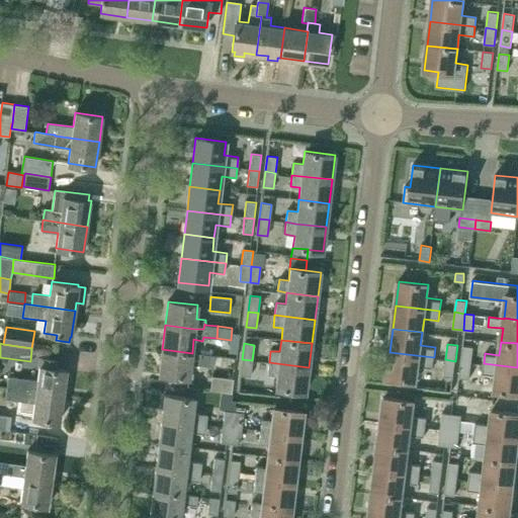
[(470,362),(472,347),(463,346),(461,361),(470,362)]
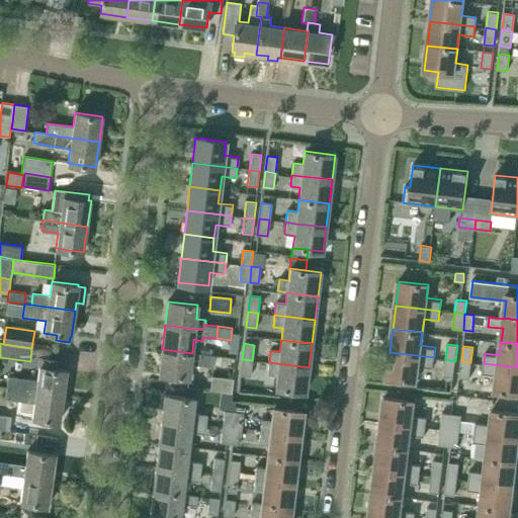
[(189,377),(190,364),(213,367),(214,355),(192,352),(192,353),(162,349),(159,373),(189,377)]
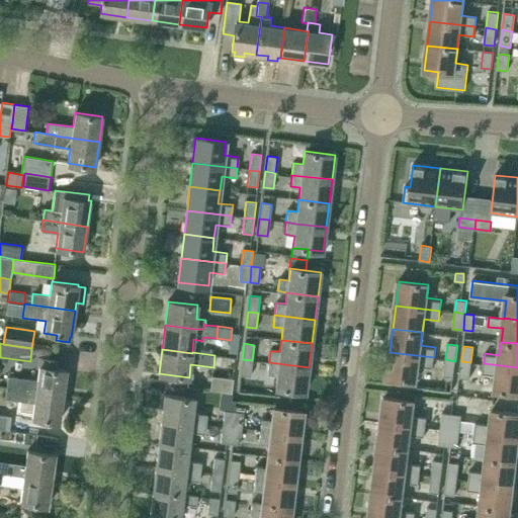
[(390,352),(386,376),(416,379),(418,366),(432,368),(434,357),(390,352)]
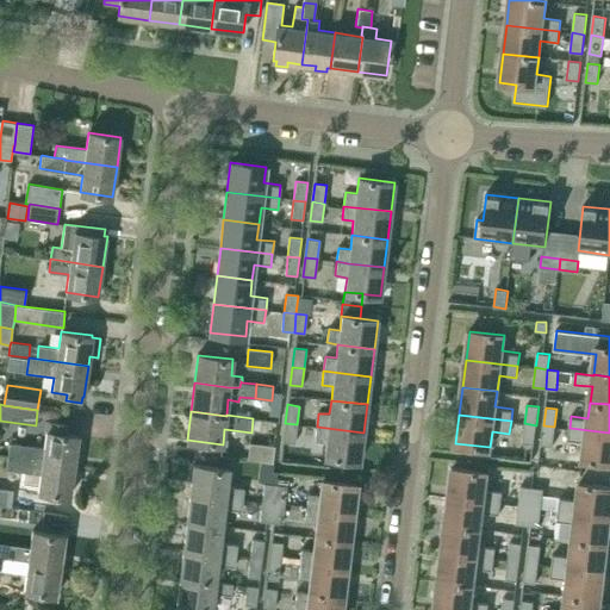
[(74,466),(79,435),(67,434),(69,424),(48,421),(44,448),(8,443),(7,456),(74,466)]
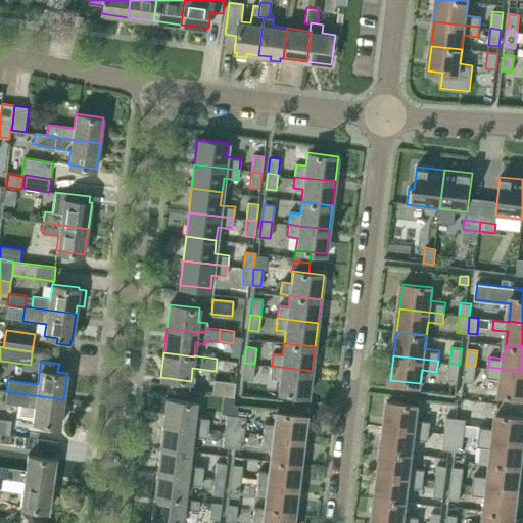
[(244,363),(242,379),(252,380),(254,364),(244,363)]
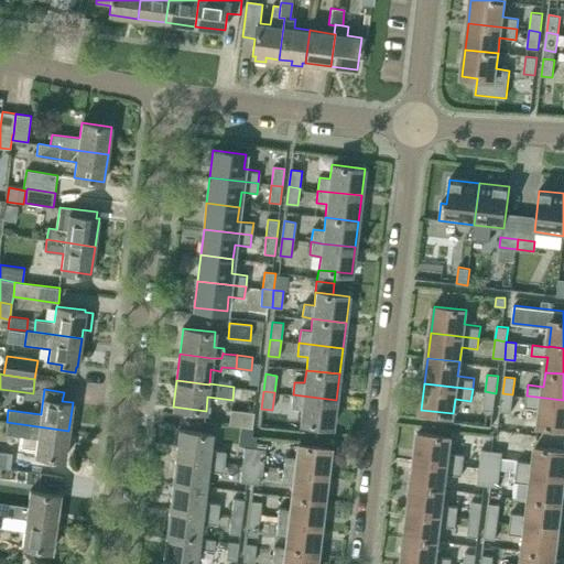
[(485,391),(483,409),(494,410),(496,393),(485,391)]
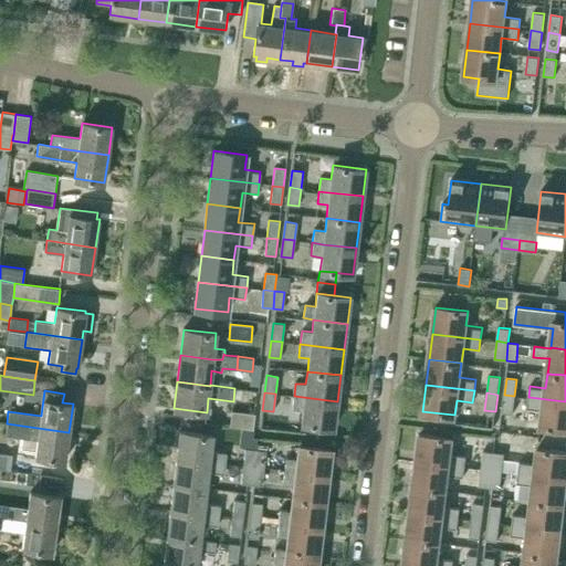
[(504,395),(502,412),(513,413),(514,396),(504,395)]
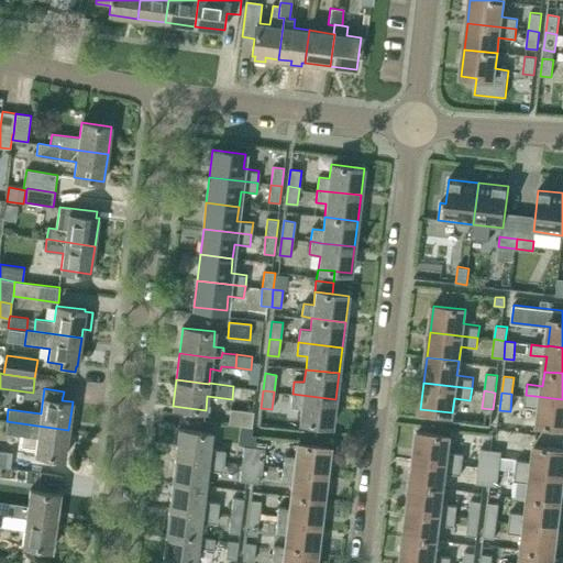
[(335,399),(293,394),(290,407),(300,408),(299,421),(332,426),(335,399)]
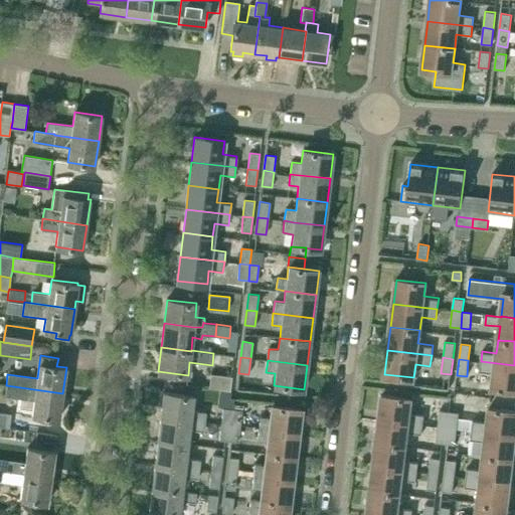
[(514,390),(514,365),(481,361),(479,372),(494,374),(492,387),(514,390)]
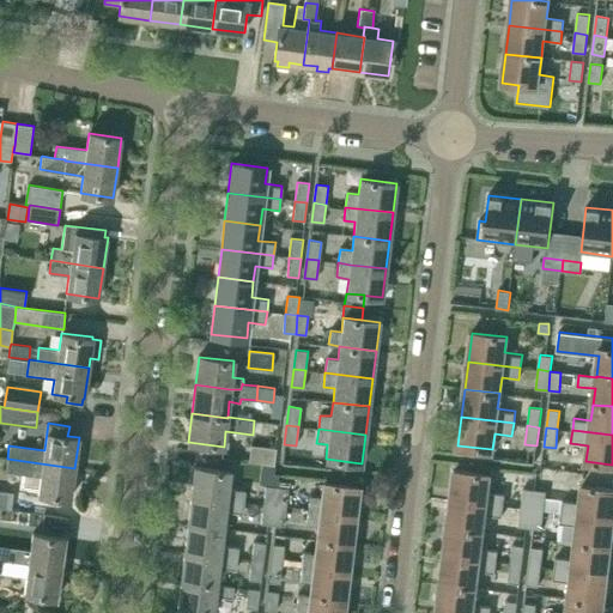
[(250,445),(249,462),(274,465),(275,449),(250,445)]
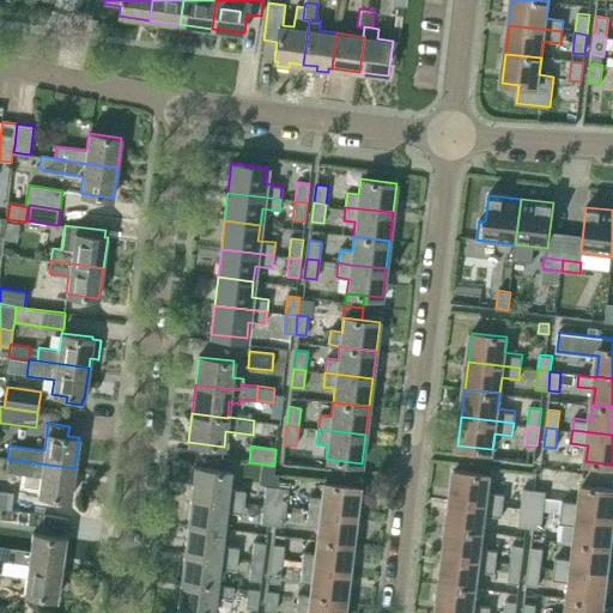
[(74,468),(7,459),(5,471),(41,475),(37,495),(71,498),(74,468)]
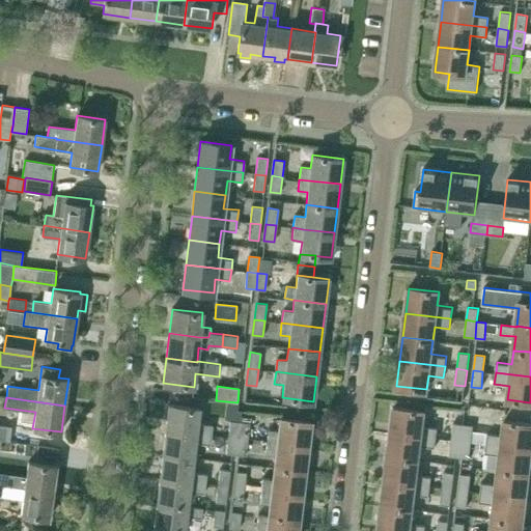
[(169,404),(166,429),(212,436),(213,424),(198,422),(200,409),(169,404)]
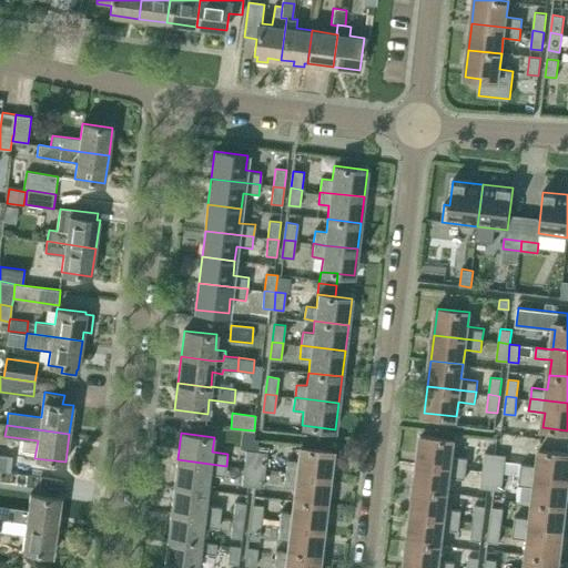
[(422,436),(418,463),(466,468),(467,456),(452,454),(454,439),(422,436)]
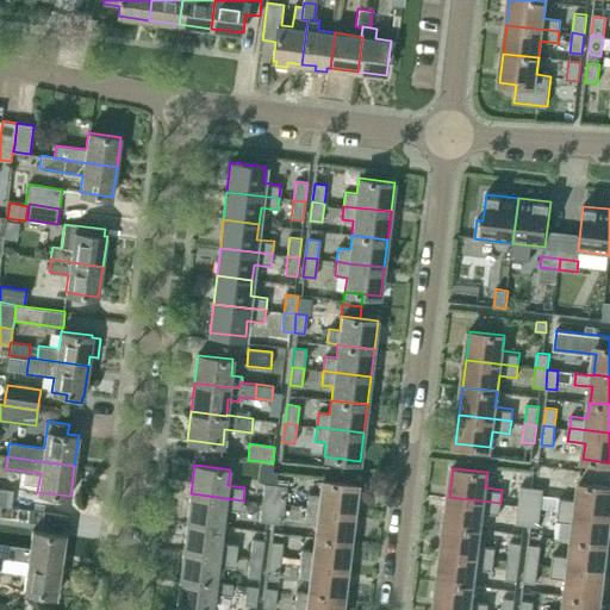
[(321,481),(318,495),(309,493),(306,509),(317,510),(354,515),(358,485),(321,481)]
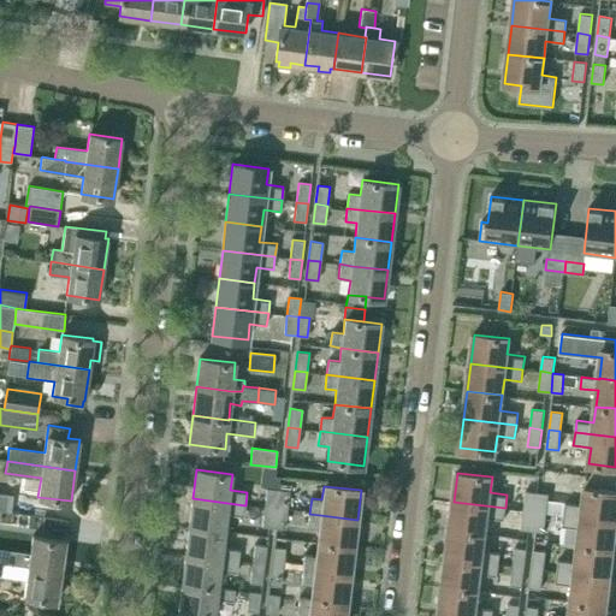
[(266,487),(264,507),(276,508),(278,490),(266,487)]
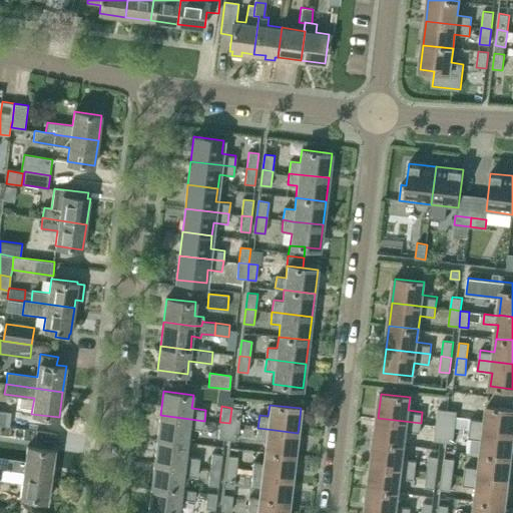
[(512,434),(512,409),(488,406),(486,420),(472,418),(470,429),(512,434)]
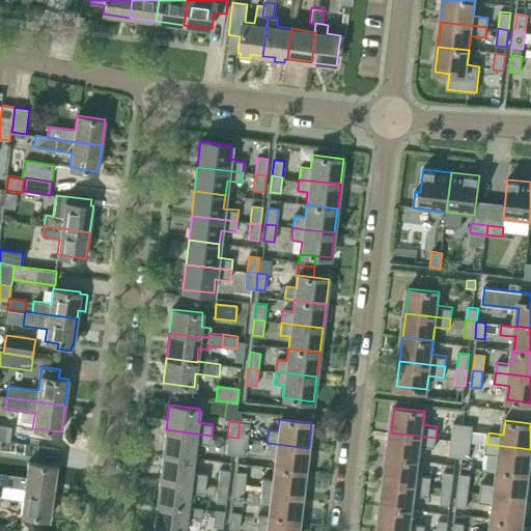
[(248,439),(250,423),(240,422),(238,438),(248,439)]
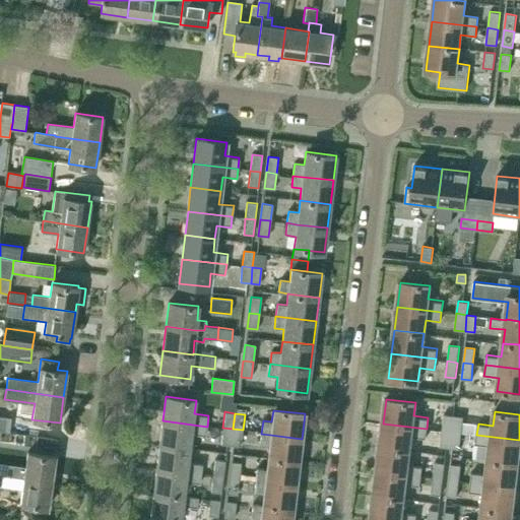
[(454,415),(444,414),(442,431),(452,432),(454,415)]
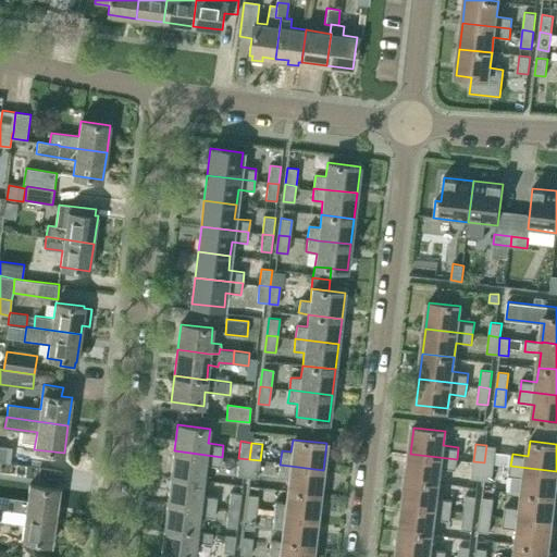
[(0,461),(10,462),(12,447),(0,445),(0,461)]
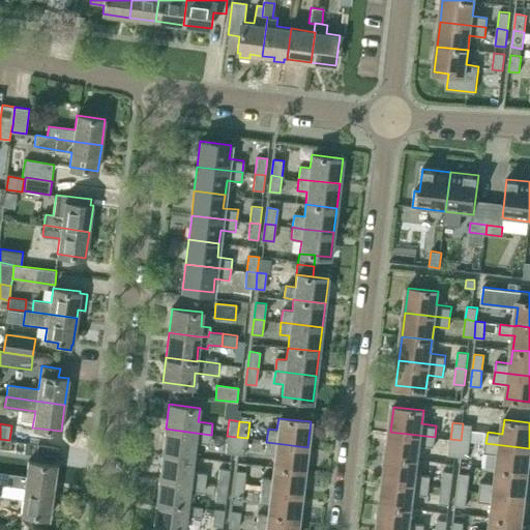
[(470,441),(472,424),(463,423),(461,440),(470,441)]
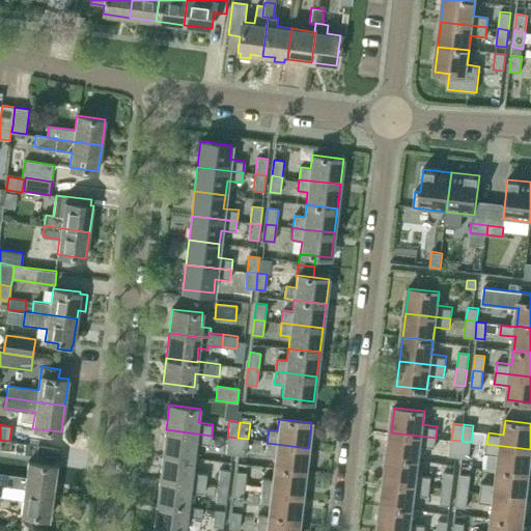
[(163,454),(194,458),(196,444),(211,446),(212,436),(166,429),(163,454)]
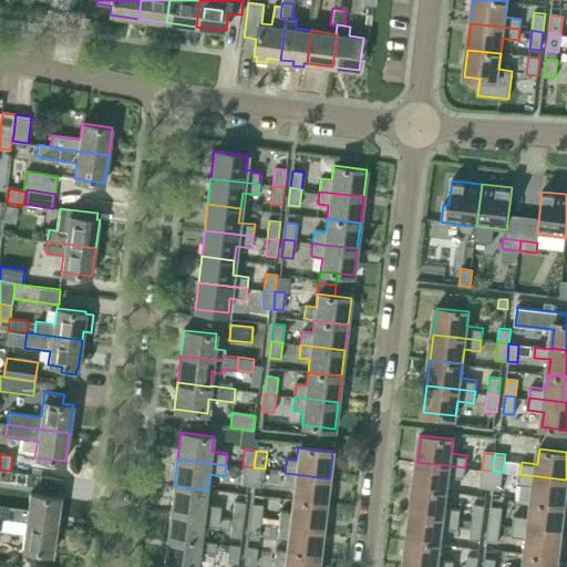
[(414,487),(446,492),(447,477),(464,478),(465,467),(418,462),(414,487)]
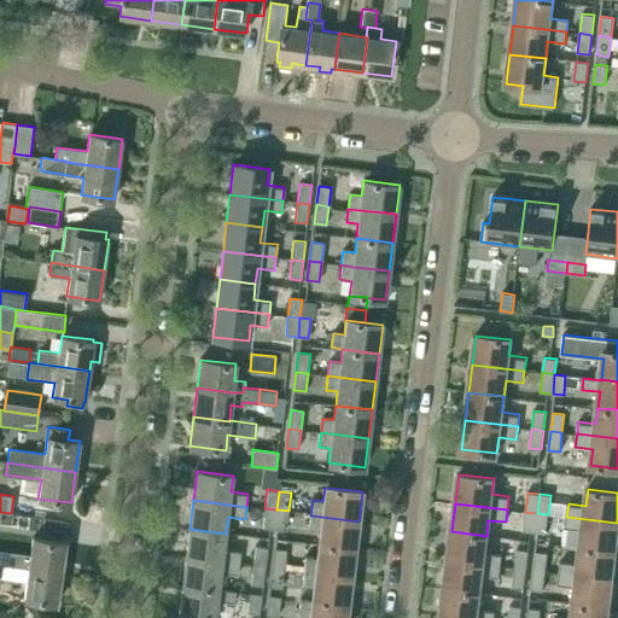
[(274,529),(277,509),(264,508),(262,528),(274,529)]
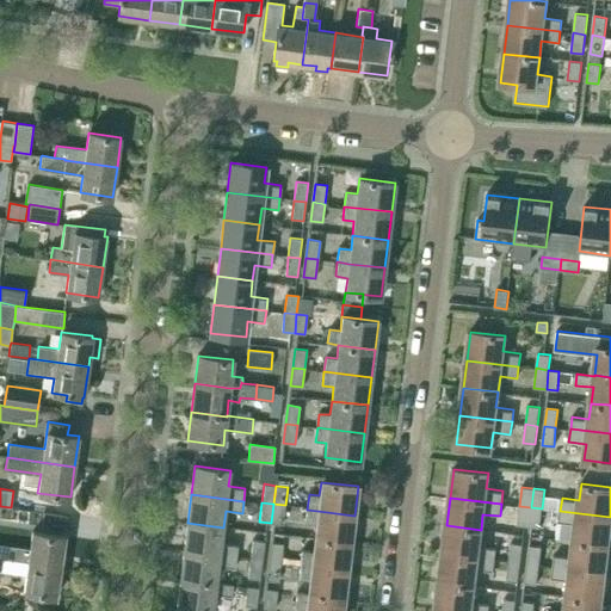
[(271,523),(283,524),(285,505),(273,504),(271,523)]
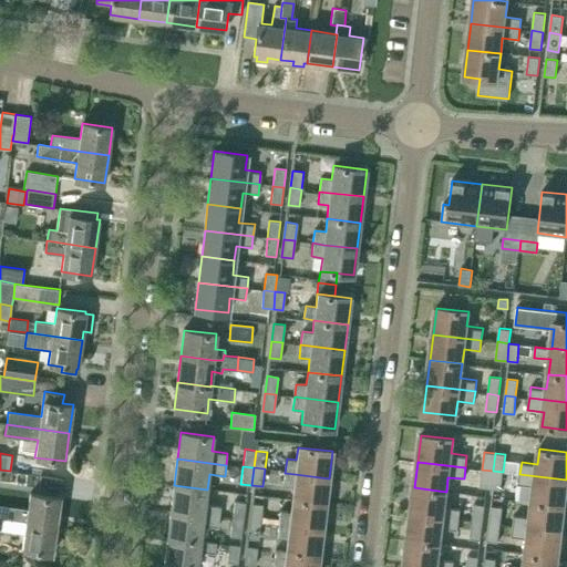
[(482,470),(480,487),(491,488),(493,471),(482,470)]
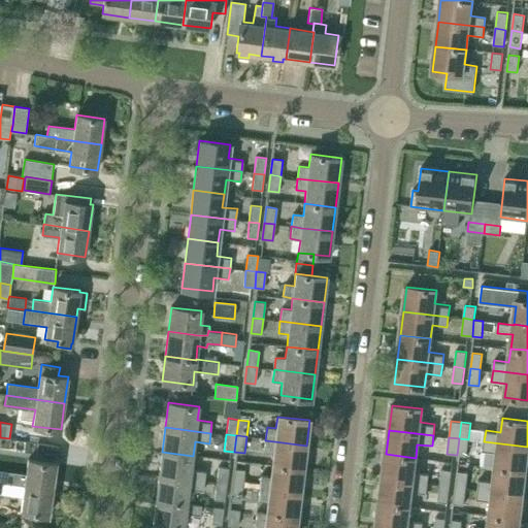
[(457,455),(466,456),(468,439),(459,438),(457,455)]
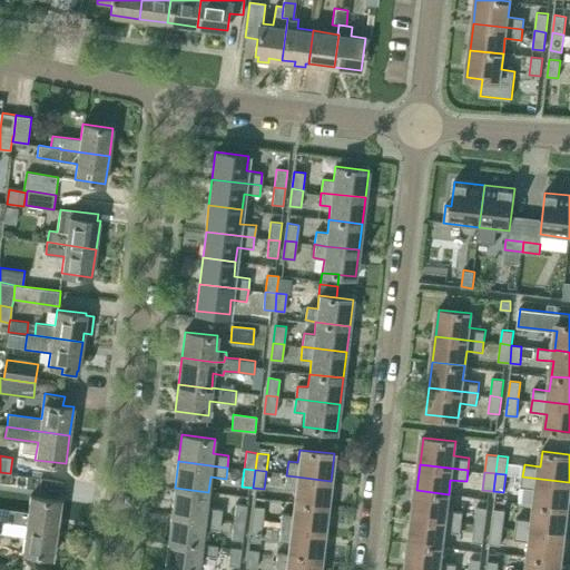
[(331,481),(296,477),(286,475),(285,487),(294,489),(293,502),(327,507),(331,481)]
